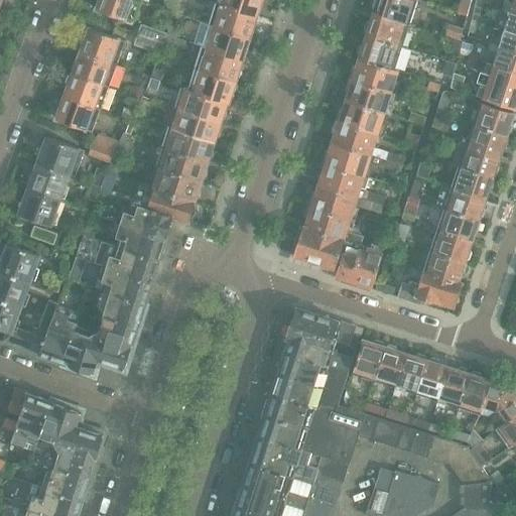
[(99,0),(96,9),(132,22),(140,0),(99,0)]
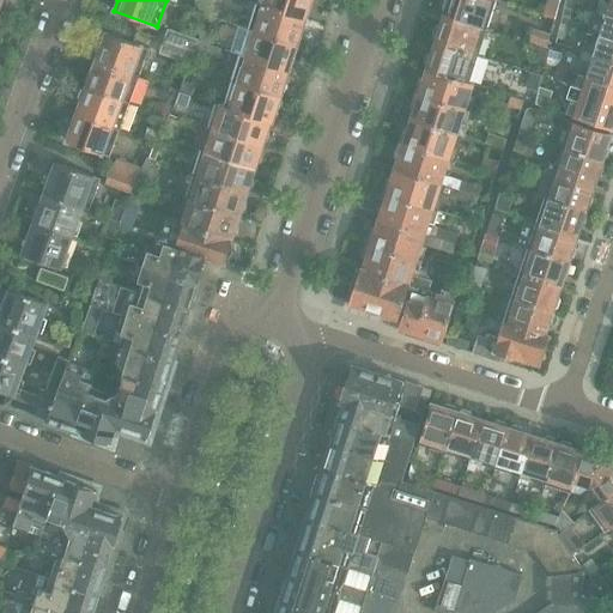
[(258,0),(256,4),(303,19),(307,8),(310,6),(313,0),(258,0)]
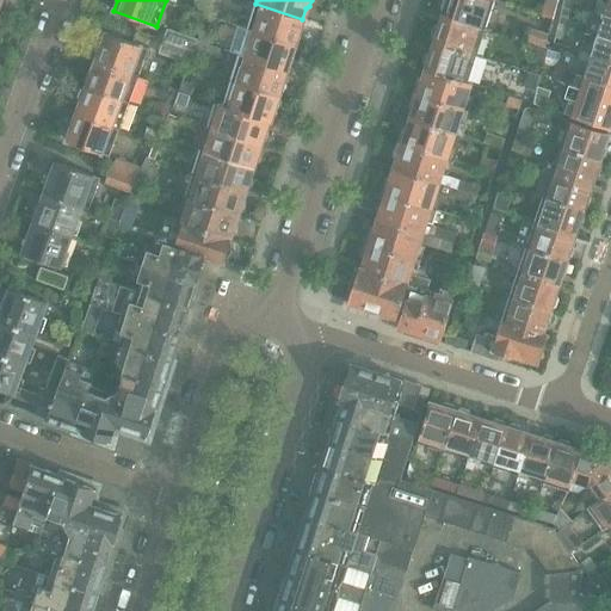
[(443,0),(440,8),(444,12),(443,14),(486,28),(494,1),(492,0),(443,0)]
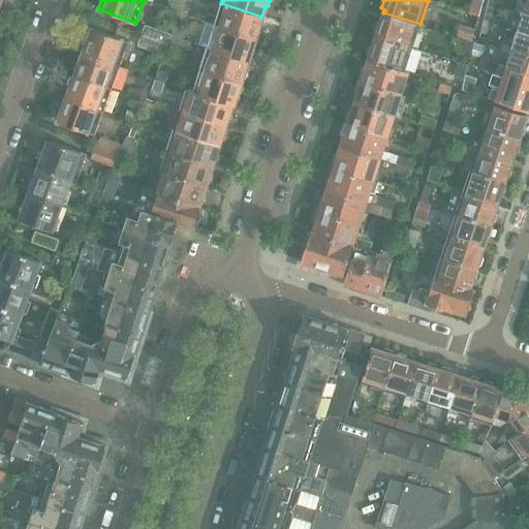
[(472,0),(469,13),(479,17),(484,0),(472,0)]
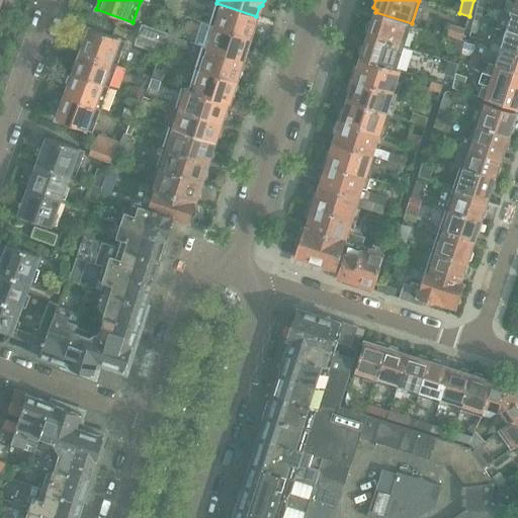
[(478,0),(475,13),(484,16),(487,3),(478,0)]
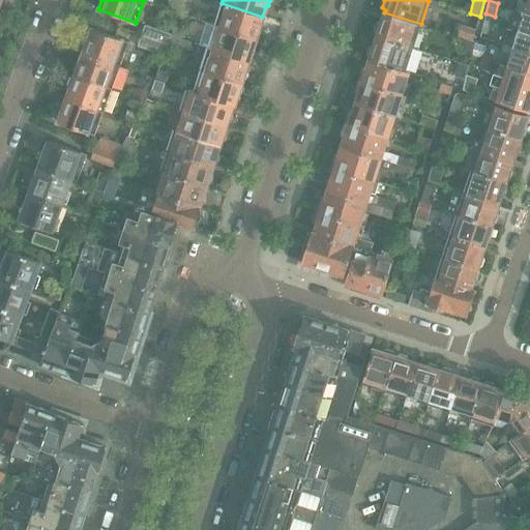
[(519,1),(516,9),(529,13),(529,0),(528,0),(527,3),(519,1)]
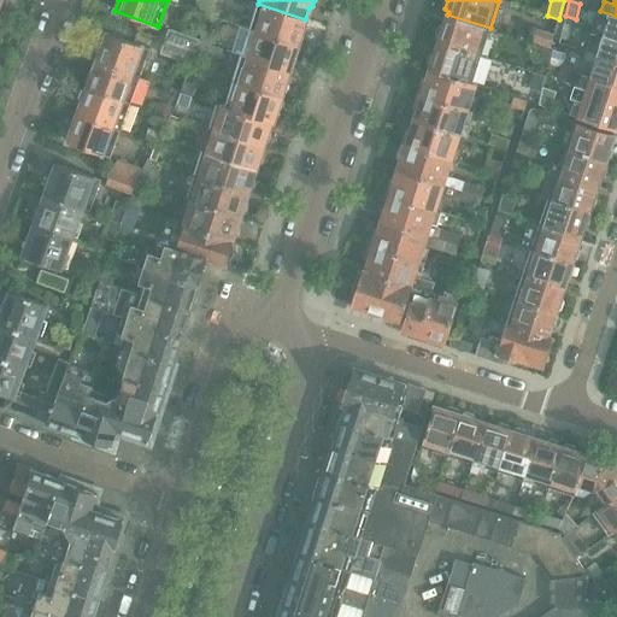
[(258,4),(250,30),(297,45),(298,42),(301,41),(304,33),(301,29),(305,19),(258,4)]
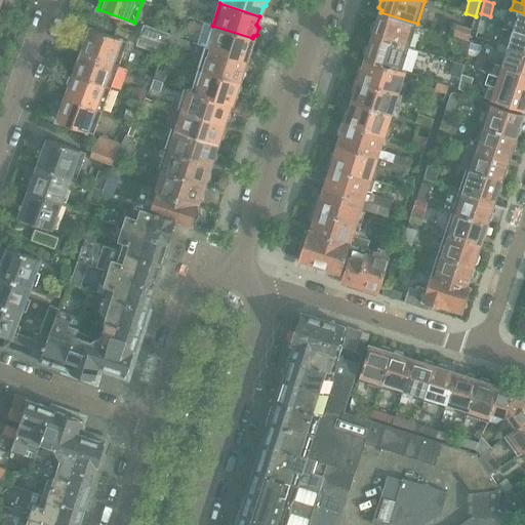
[(524,13),(511,9),(509,17),(508,16),(505,27),(514,30),(524,33),(524,13)]
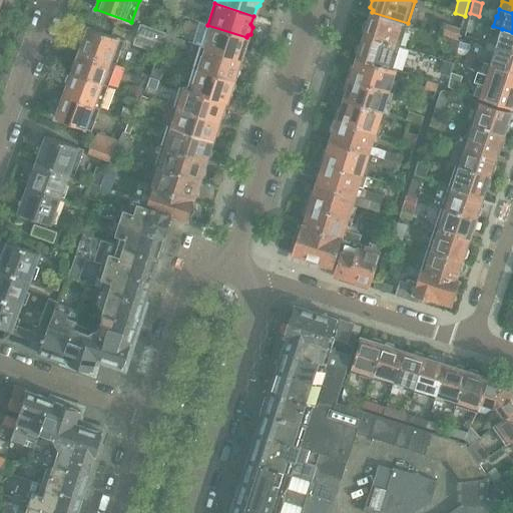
[(365,22),(363,30),(366,33),(365,35),(401,46),(408,23),(372,12),(369,22),(365,22)]
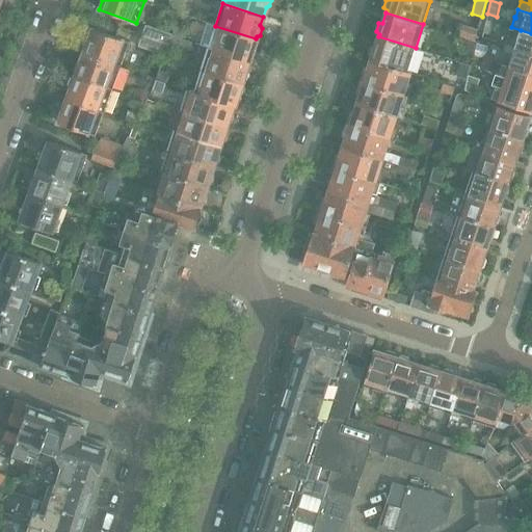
[(495,21),(493,21),(486,19),(482,33),(490,35),(495,21)]
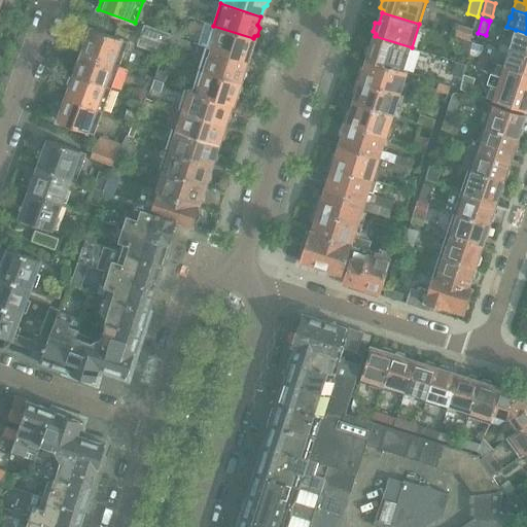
[(458,25),(455,36),(464,39),(470,41),(472,35),(475,30),(458,25)]
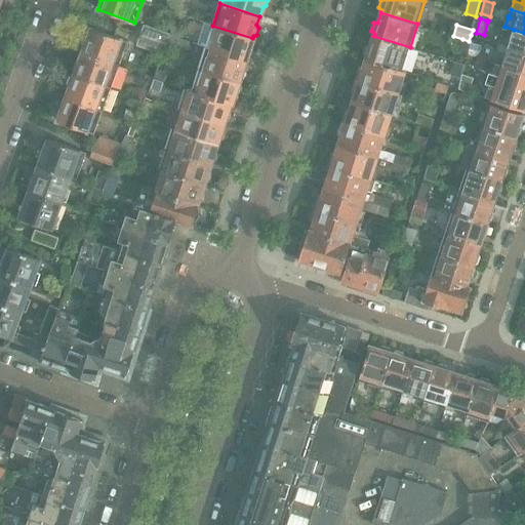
[(145,26),(144,26),(139,36),(166,45),(167,43),(170,36),(170,35),(145,26)]
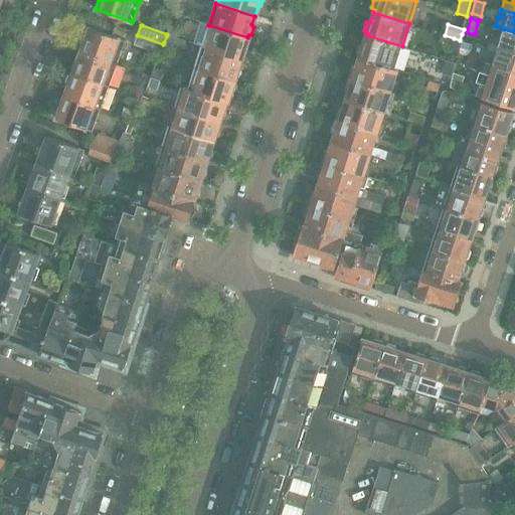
[(247,39),(247,37),(208,25),(201,46),(240,59),(243,50),(247,48),(249,42),(247,39)]
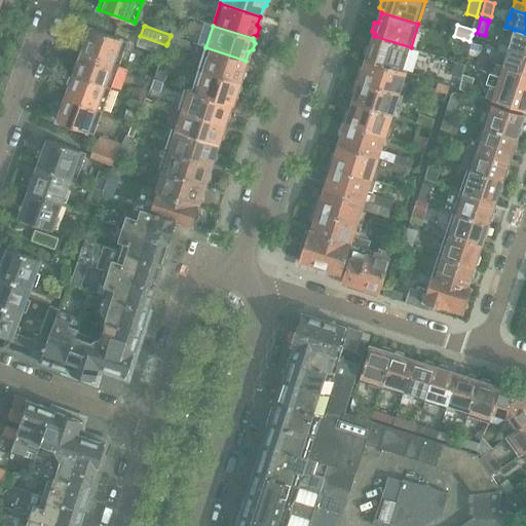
[(171,35),(171,36),(180,39),(183,30),(174,27),(171,35)]
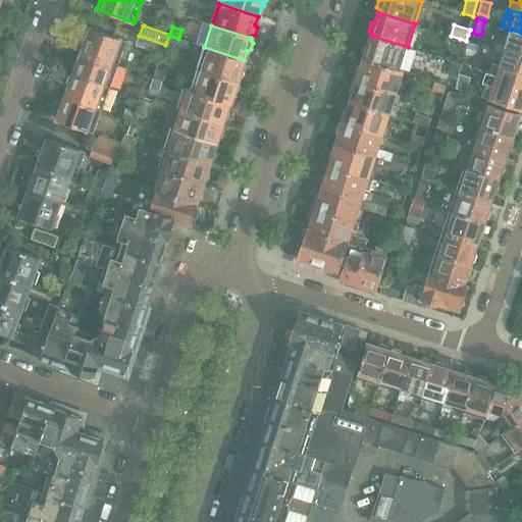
[(84,40),(81,47),(83,50),(82,52),(118,65),(126,42),(91,29),(87,39),(84,40)]
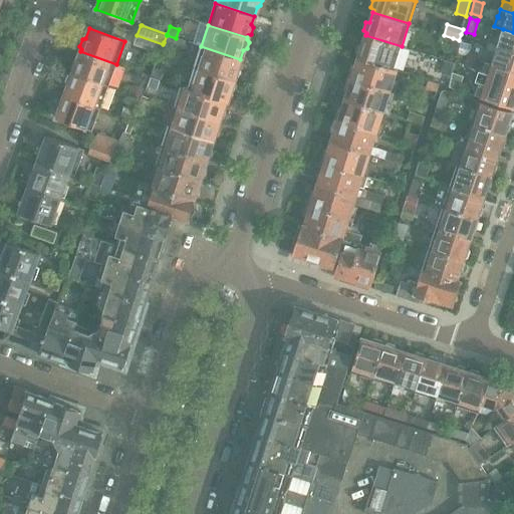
[(491,35),(488,43),(513,51),(513,32),(503,29),(500,38),(491,35)]
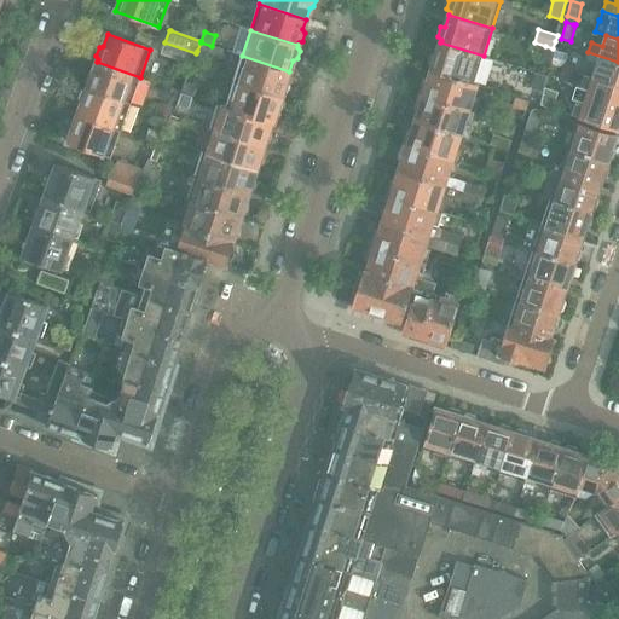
[(165,42),(161,55),(162,55),(192,65),(196,53),(165,42)]
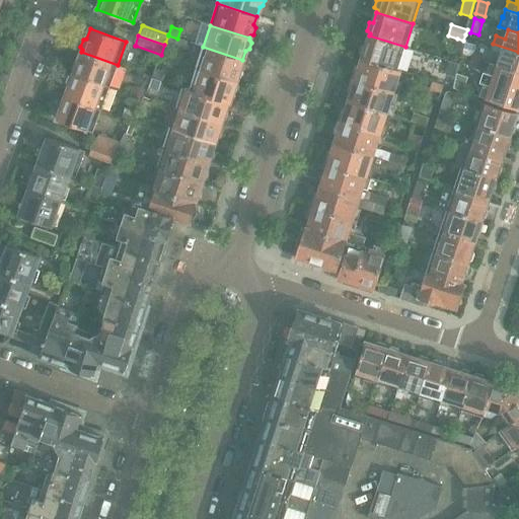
[(177,39),(168,35),(165,43),(186,50),(188,42),(177,39)]
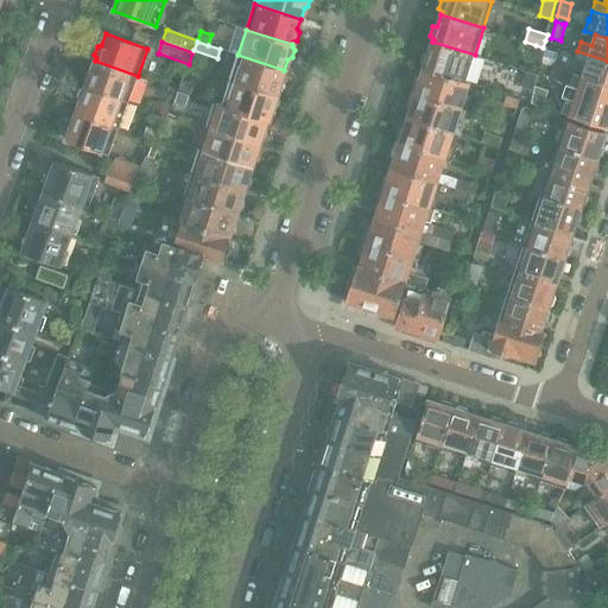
[(420,63),(424,67),(424,69),(466,82),(466,81),(475,55),(432,42),(429,52),(424,54),(420,63)]
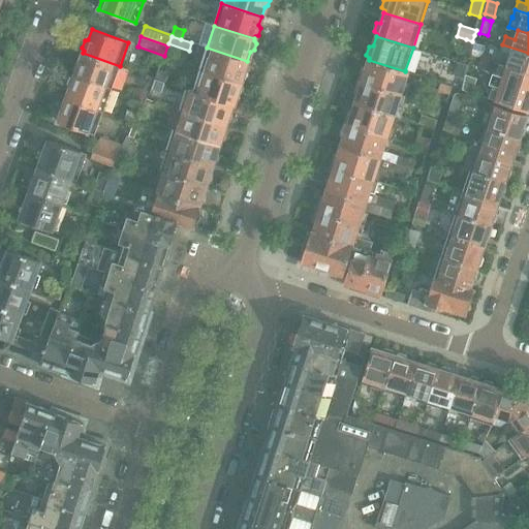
[(466,39),(461,58),(470,60),(471,55),(474,43),(473,43),(474,41),(472,41),(466,39)]
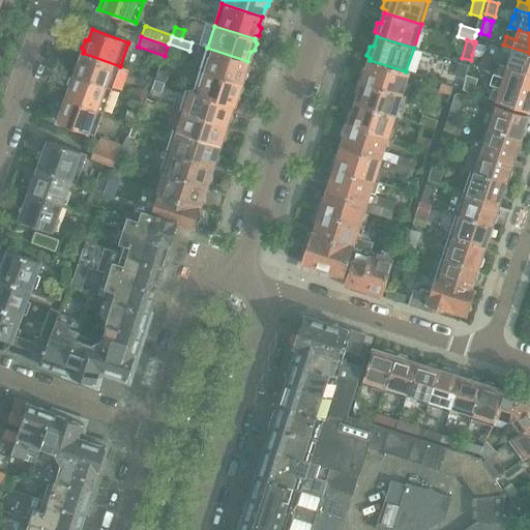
[(475,43),(472,55),(483,58),(487,46),(475,43)]
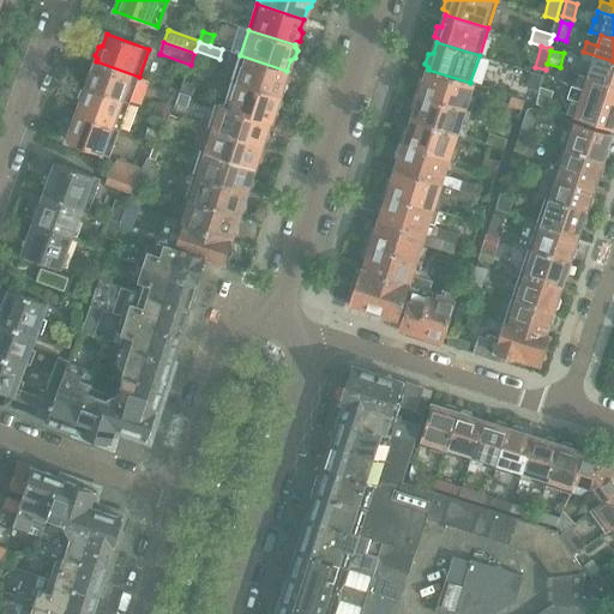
[(591,65),(587,76),(613,84),(613,61),(583,52),(581,61),(591,65)]
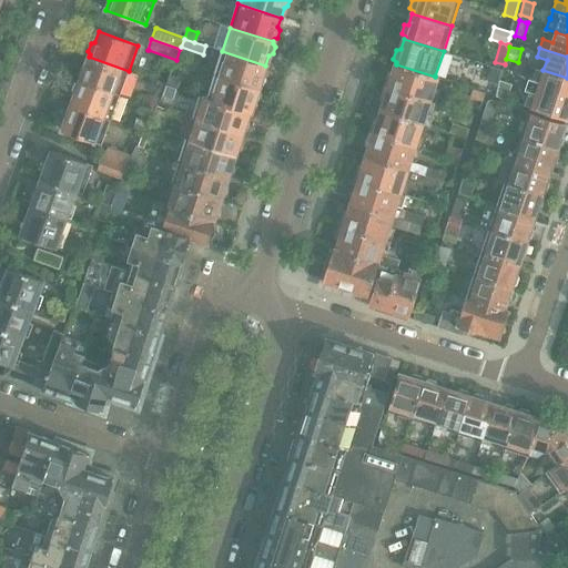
[(222,51),(215,75),(257,89),(259,87),(262,85),(264,79),(262,74),(265,66),(222,51)]
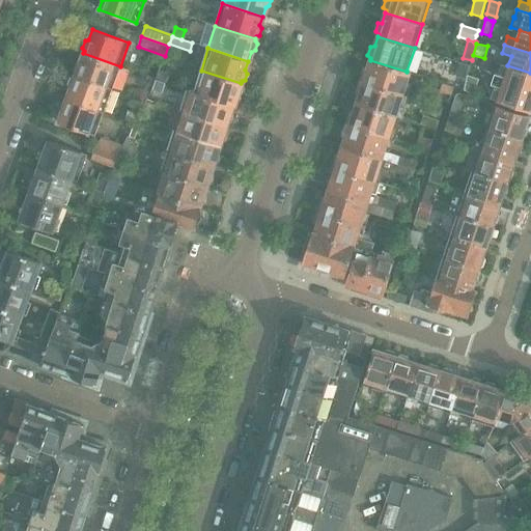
[(76,74),(75,76),(112,89),(120,66),(83,53),(80,63),(76,63),(74,71),(76,74)]
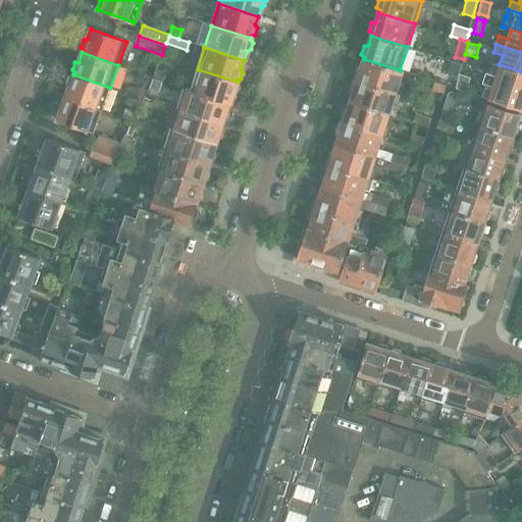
[(358,67),(354,80),(401,94),(405,83),(400,81),(403,70),(400,69),(400,70),(364,59),(361,68),(358,67)]
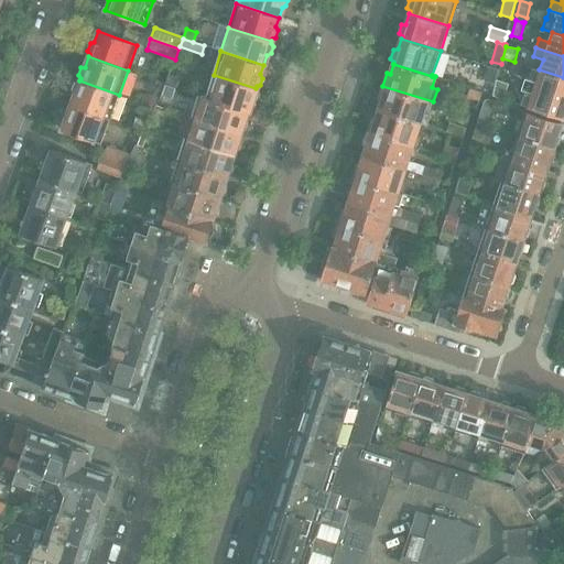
[(488,67),(484,82),(496,86),(499,71),(488,67)]
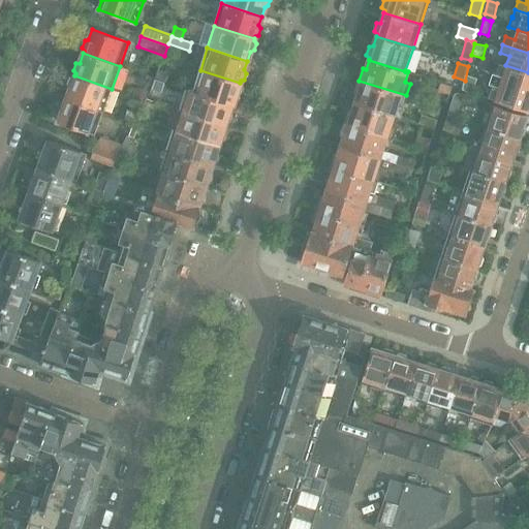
[(495,74),(490,90),(497,92),(494,101),(528,113),(528,110),(528,72),(505,65),(501,76),(495,74)]
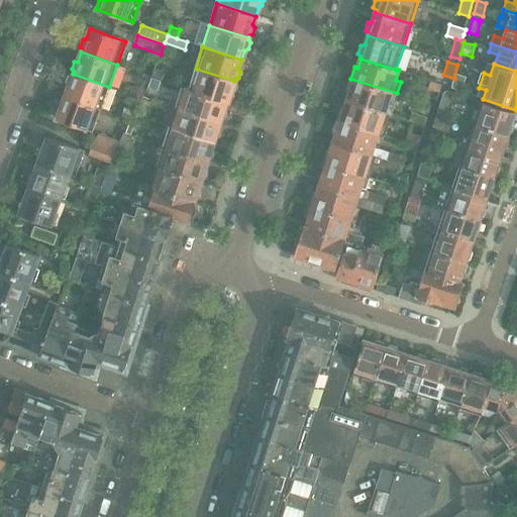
[(156,69),(152,77),(162,81),(165,72),(156,69)]
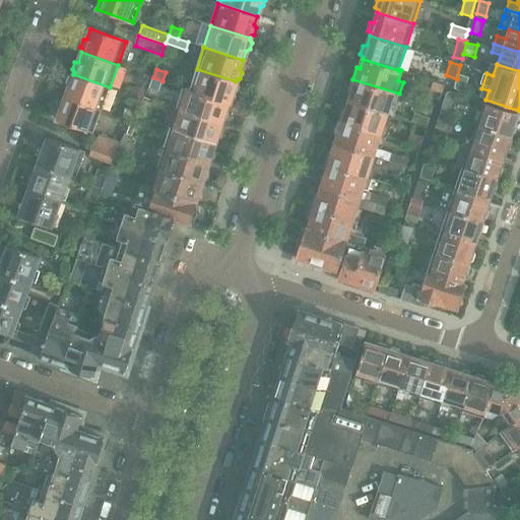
[(236,83),(236,81),(197,69),(190,90),(229,104),(232,94),(236,93),(238,86),(236,83)]
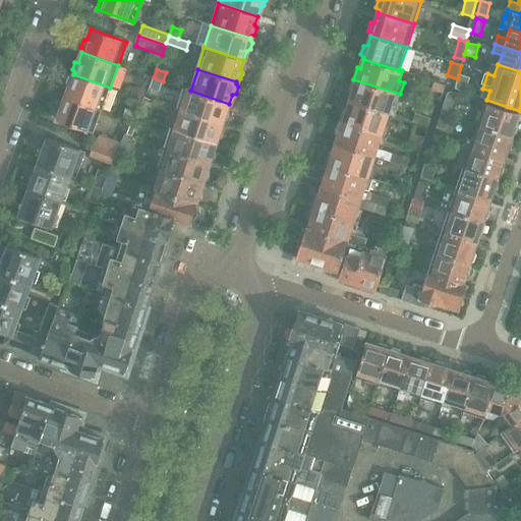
[(69,87),(65,97),(102,110),(110,88),(73,74),(73,75),(69,76),(67,83),(69,87)]
